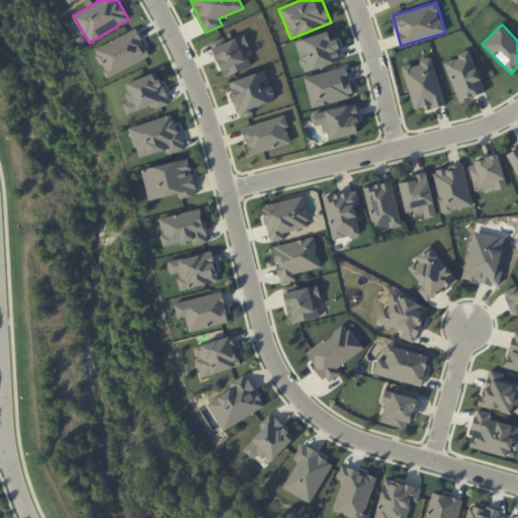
[(93,49),(106,77),(150,57),(137,28),(93,49)]
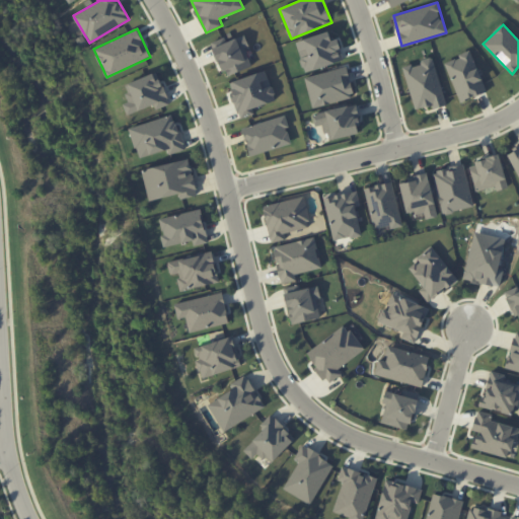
[(345,60),(338,39),(331,41),(328,31),(296,42),(305,72),(345,60)]
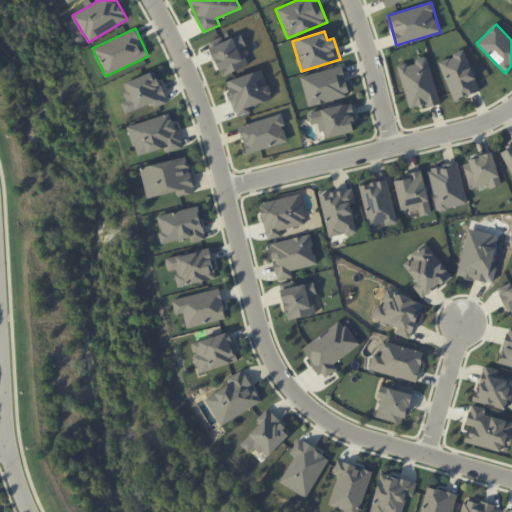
[(249,65),(242,48),(246,46),(241,34),(224,41),(222,37),(209,42),(222,76),(249,65)]
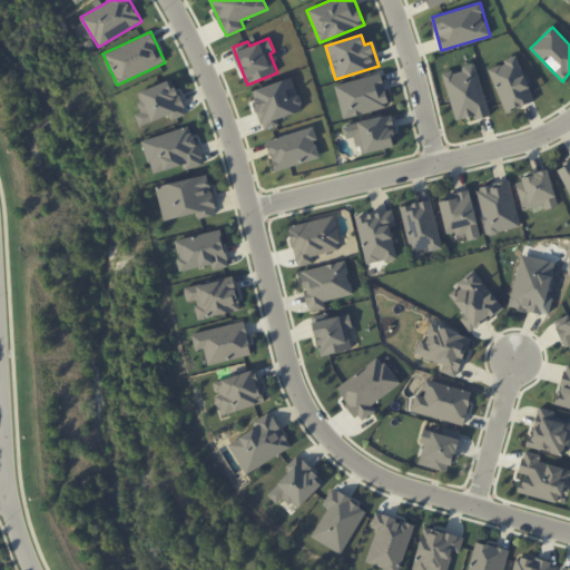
[(534,101),(519,57),(489,67),(504,111),(534,101)]
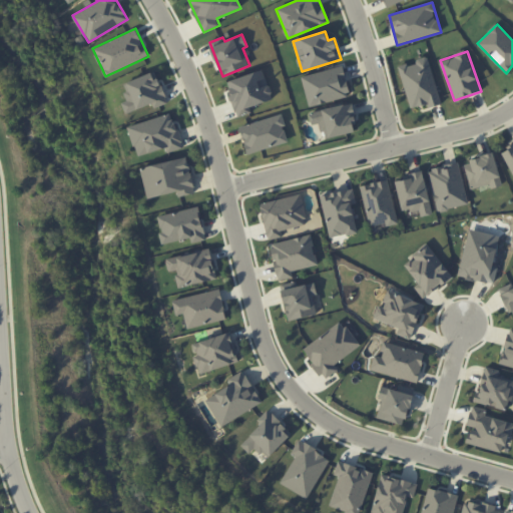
[(441,104),(428,56),(415,59),(416,62),(399,67),(410,108),(426,104),(428,107),(441,104)]
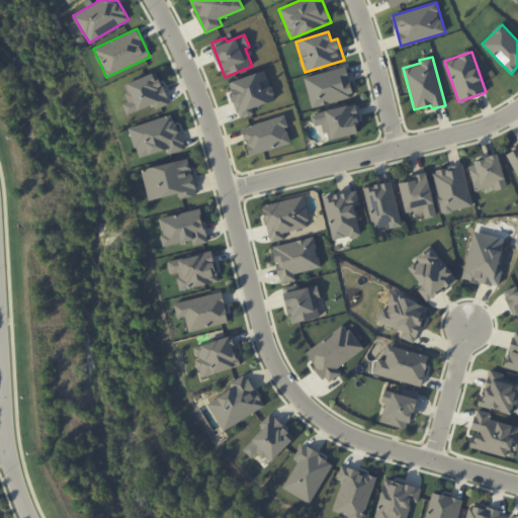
[(305,77),(312,106),(354,96),(346,67),(305,77)]
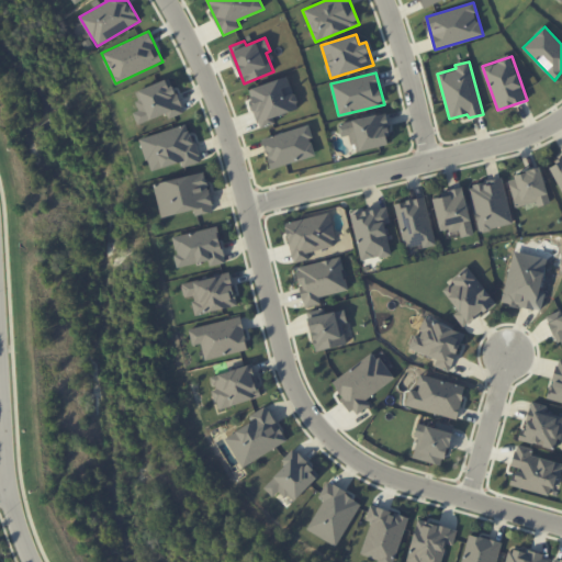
[(247,89),(259,128),(276,124),(274,116),(299,110),(290,77),(247,89)]
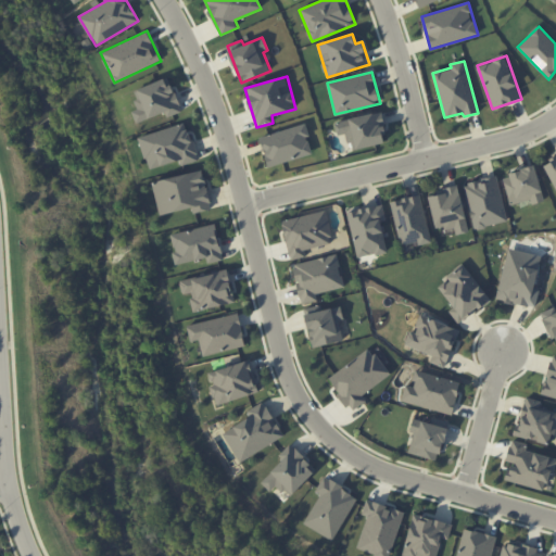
[(133,91),(139,109),(133,112),(137,123),(165,112),(167,117),(182,111),(169,77),(133,91)]
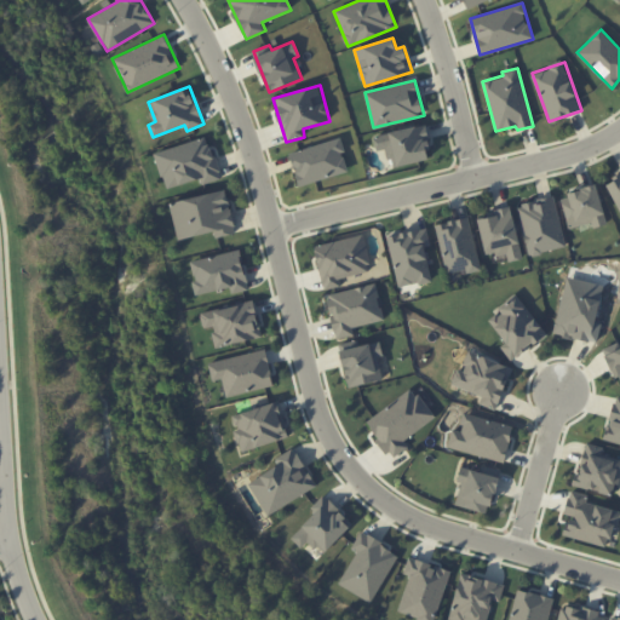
[(374,136),(377,150),(388,148),(391,168),(432,159),(425,125),(374,136)]
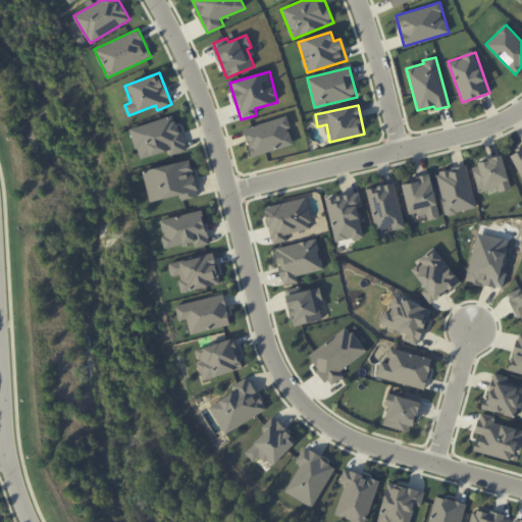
[(139,159),(169,150),(170,155),(186,151),(175,115),(131,128),(139,159)]
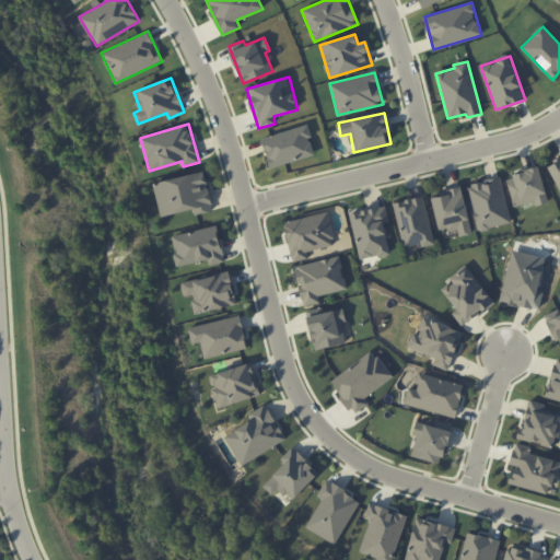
[(261,138),(270,167),(315,155),(307,125),(261,138)]
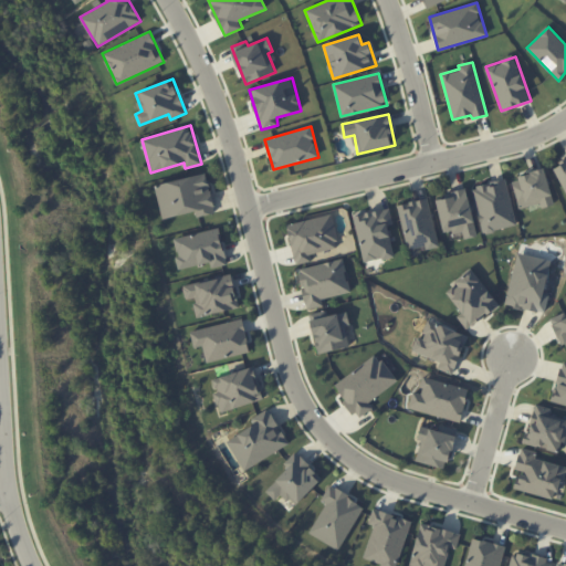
[(565,158),(552,166),(565,191),(565,158)]
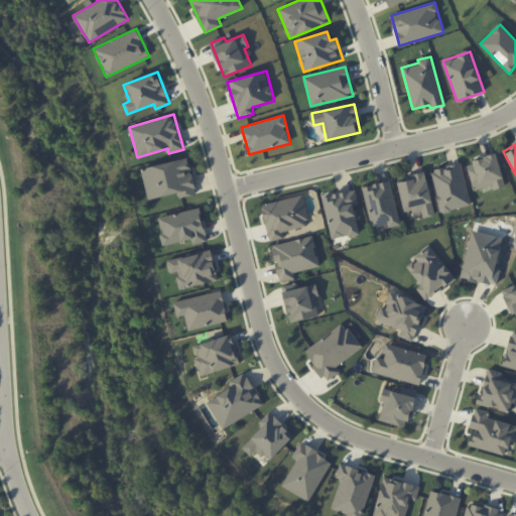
[(474,190),(493,185),(494,189),(506,186),(497,154),(467,162),(474,190)]
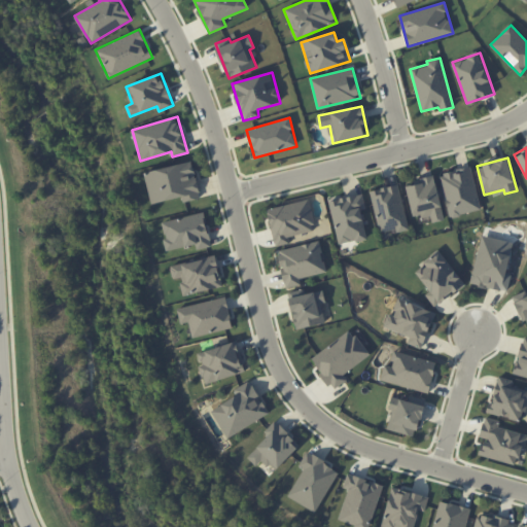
[(144,172),(151,204),(181,198),(182,202),(201,198),(192,162),(144,172)]
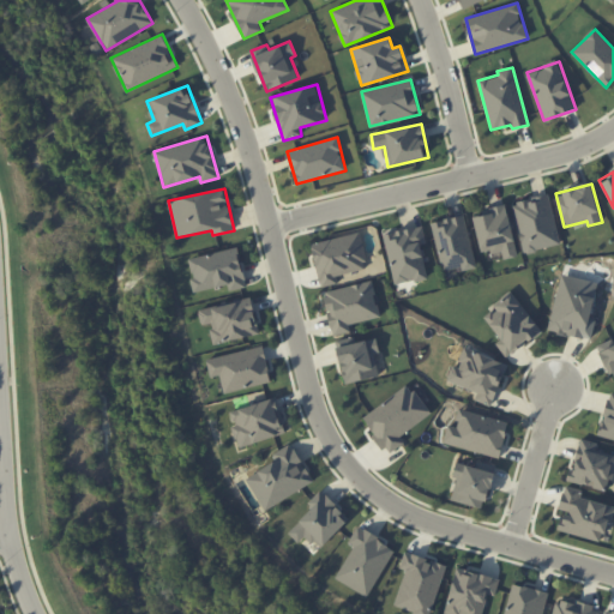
[(560,245),(549,194),(513,202),(523,252),(560,245)]
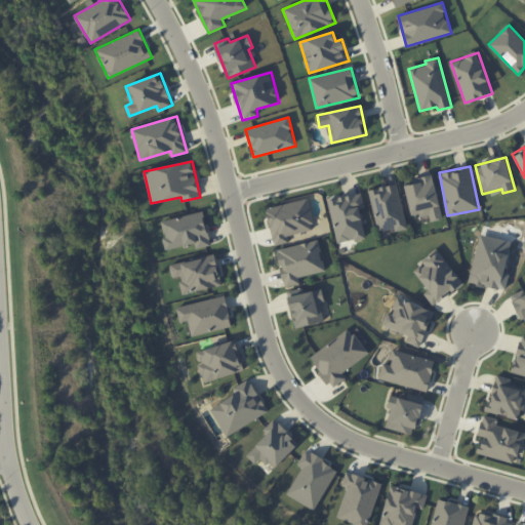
[(442,218),(433,175),(404,183),(411,215),(416,214),(418,224),(442,218)]
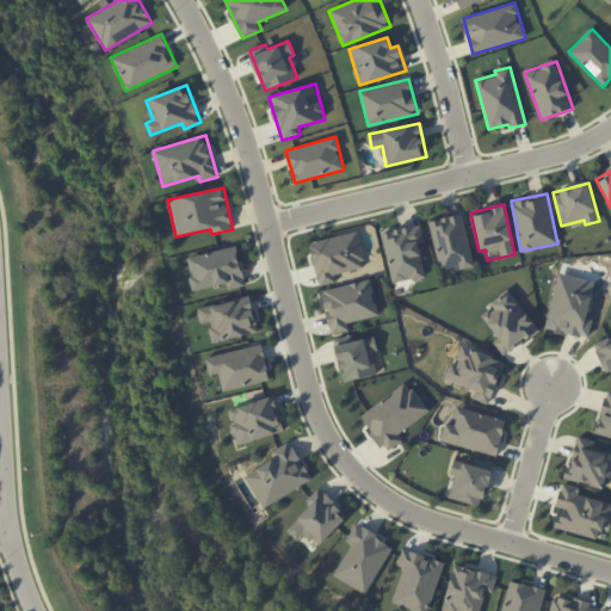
[(474,266),(463,214),(430,221),(439,270),(455,266),(455,270),(474,266)]
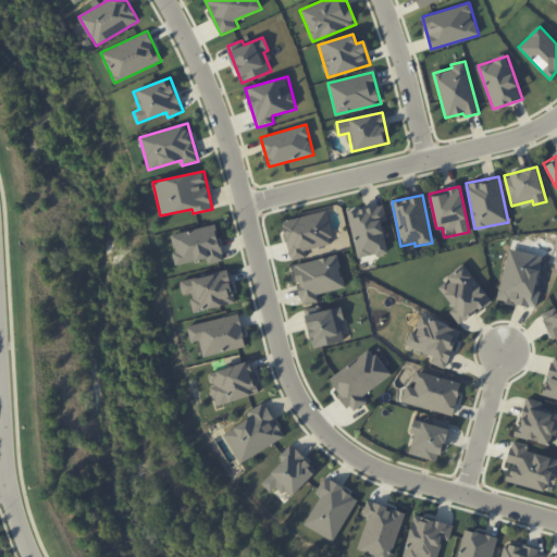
[(382,222),(387,221),(384,205),(348,211),(357,258),(388,252),(382,222)]
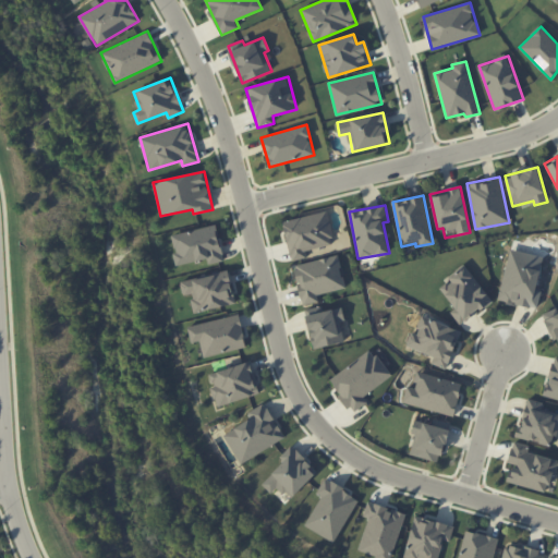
[(283,220),(291,261),(308,257),(307,250),(334,244),(327,211),(283,220)]
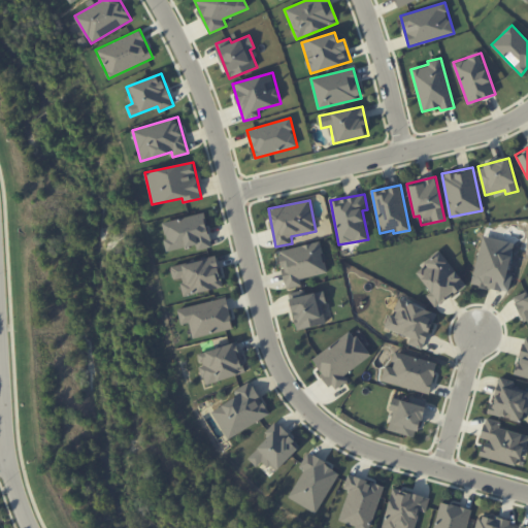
[(212,246),(205,213),(162,222),(167,251),(197,244),(198,250),(212,246)]
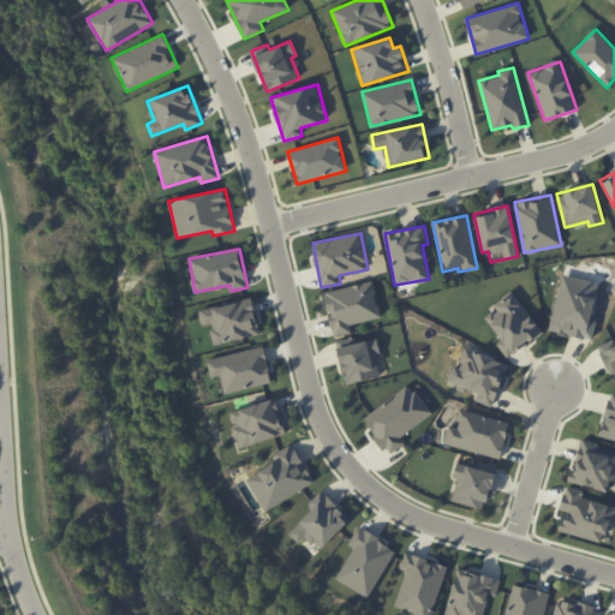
[(549,330),(592,340),(597,320),(591,318),(599,282),(561,274),(549,330)]
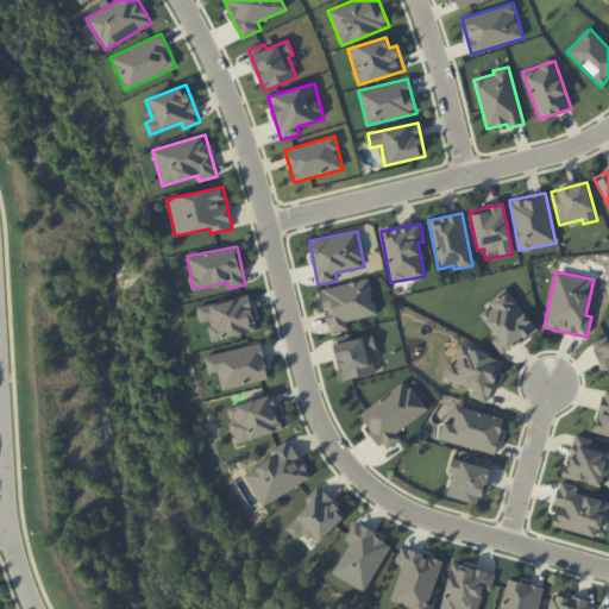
[(346,321),(377,315),(369,278),(321,289),(331,332),(347,328),(346,321)]
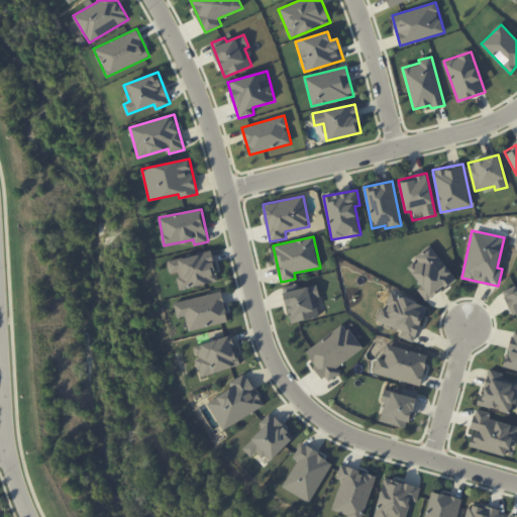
[(415,256),(417,261),(408,267),(422,286),(418,289),(427,301),(456,280),(431,244),(415,256)]
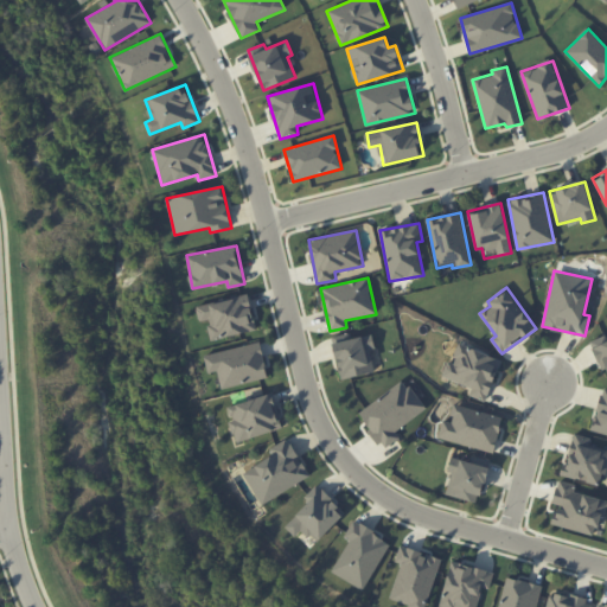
[(196,306),(199,321),(206,320),(211,340),(257,330),(248,294),(196,306)]
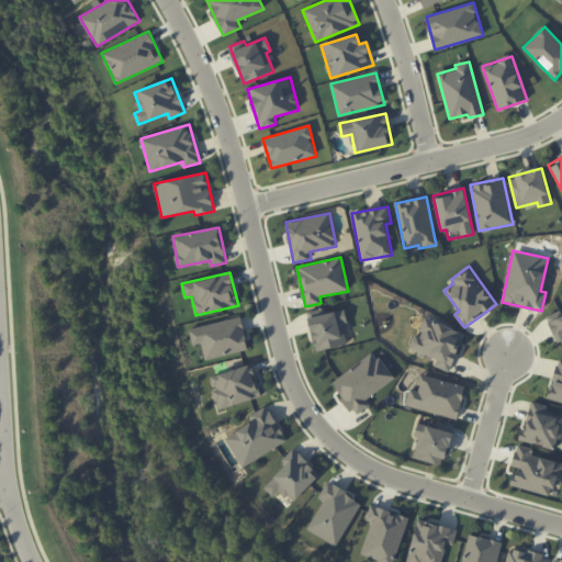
[(345,310),(323,314),(322,308),(307,312),(315,351),(347,345),(343,324),(347,323),(345,310)]
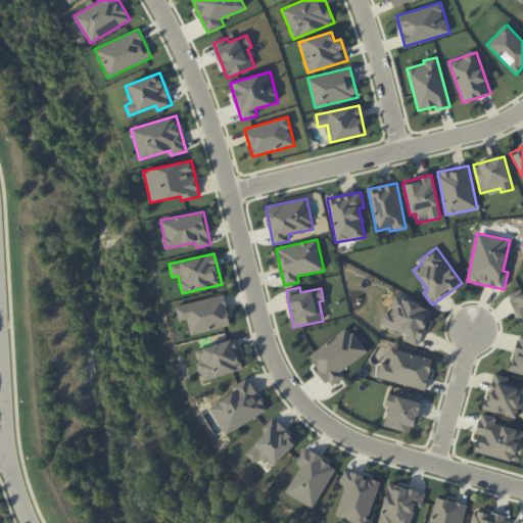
[(522,292),(522,293),(521,289),(510,294),(522,326),(522,325),(522,292)]
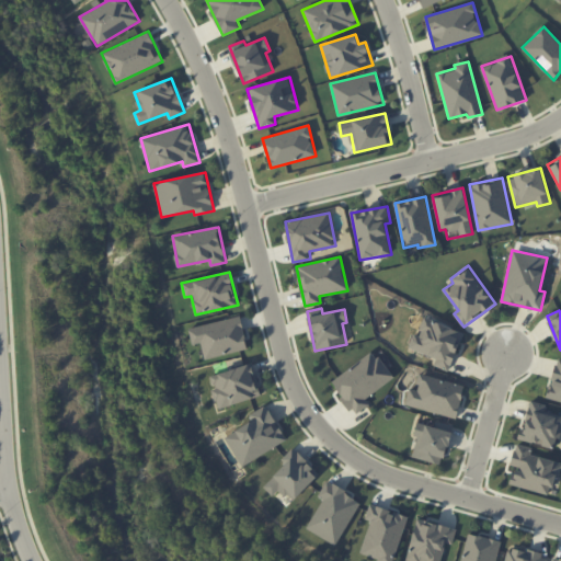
[(189,328),(193,345),(201,343),(205,359),(249,348),(241,316),(189,328)]
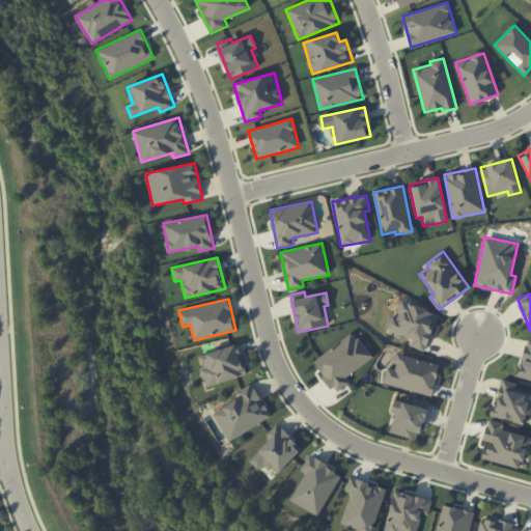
[(386,329),(413,339),(411,345),(425,351),(439,315),(401,301),(395,317),(391,316),(386,329)]
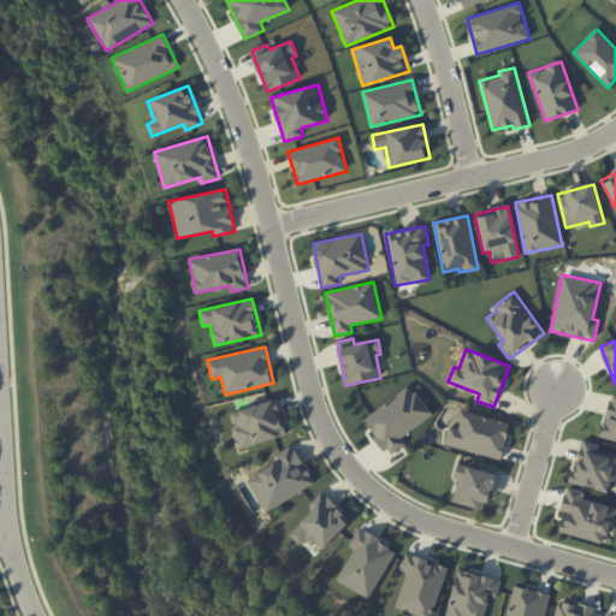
[(363,419),(389,456),(406,444),(401,437),(432,415),(412,385),(363,419)]
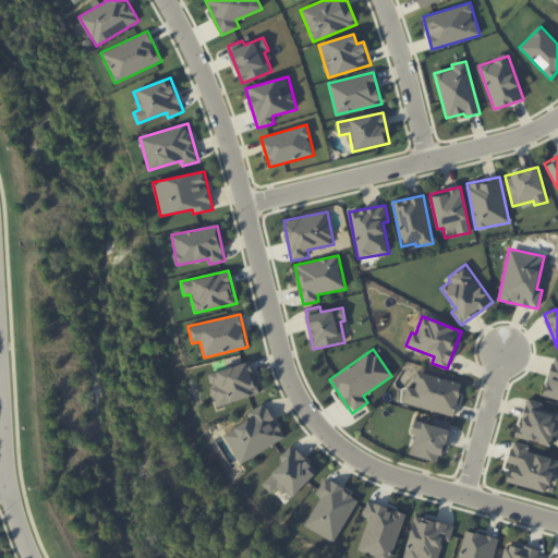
[(557,399),(557,358),(554,356),(544,396),(557,399)]
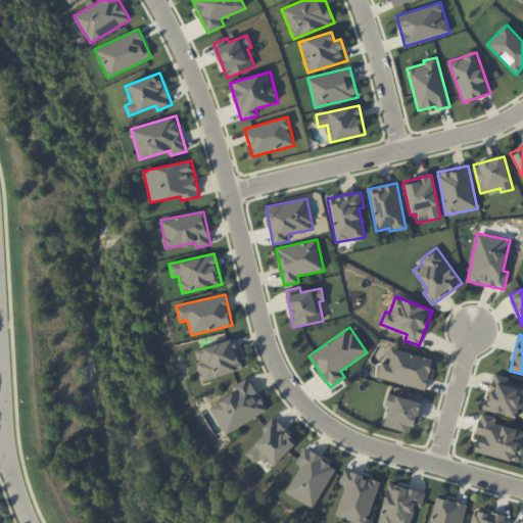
[(196,350),(199,363),(198,363),(203,381),(244,369),(235,339),(196,350)]
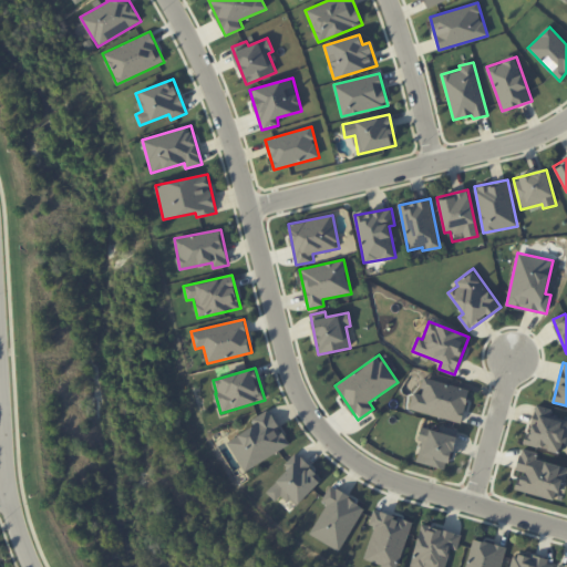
[(462,422),(470,389),(424,378),(420,393),(414,392),(410,409),(462,422)]
